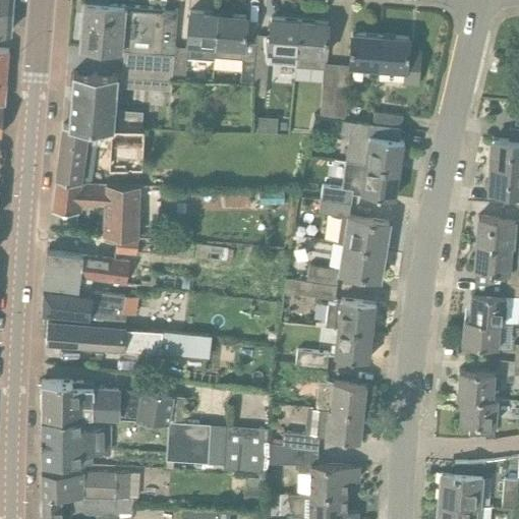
[(0,0),(0,8),(13,10),(13,0),(0,0)]
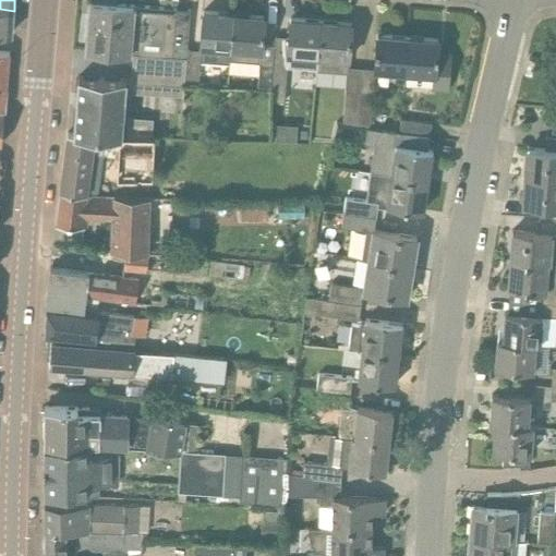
[(135,57),(173,60),(188,60),(188,52),(190,13),(91,5),(87,52),(135,57)]
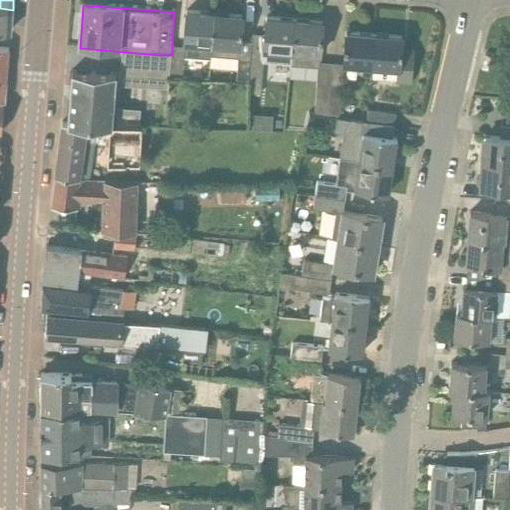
[(0,33),(11,34),(13,10),(0,8),(0,33)]
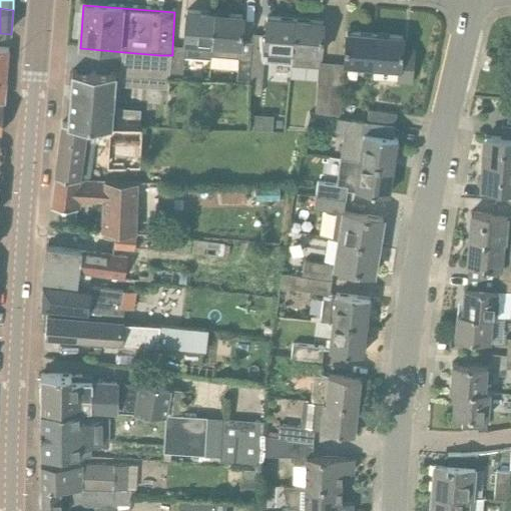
[(184,46),(184,49),(172,48),(172,55),(170,79),(183,80),(185,58),(211,60),(212,57),(212,49),(215,15),(187,13),(184,46)]
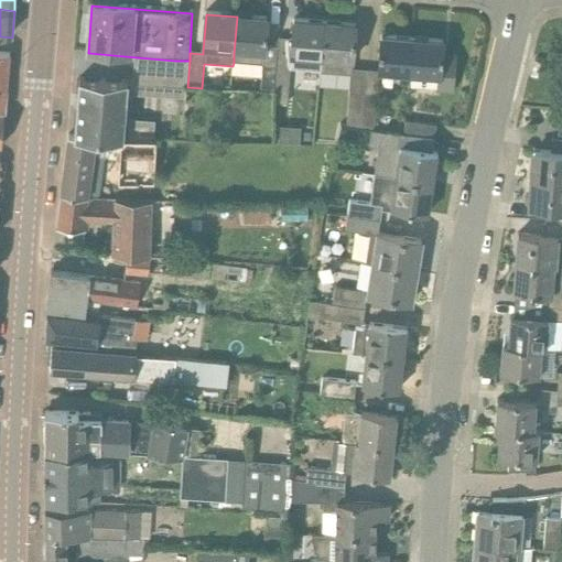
[(261,90),(276,92),(279,49),(266,47),(269,20),(237,17),(234,54),(234,63),(263,65),(261,90)]
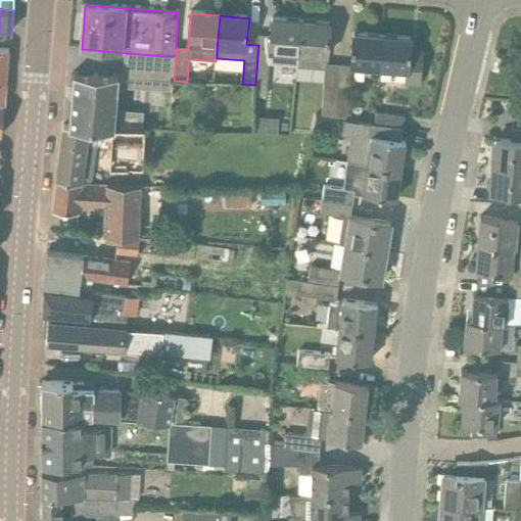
[(270,65),(297,67),(301,22),(273,20),(272,38),(259,37),(258,45),(255,85),(257,86),(258,98),(269,99),(269,92),(274,92),(275,78),(269,77),(270,65)]
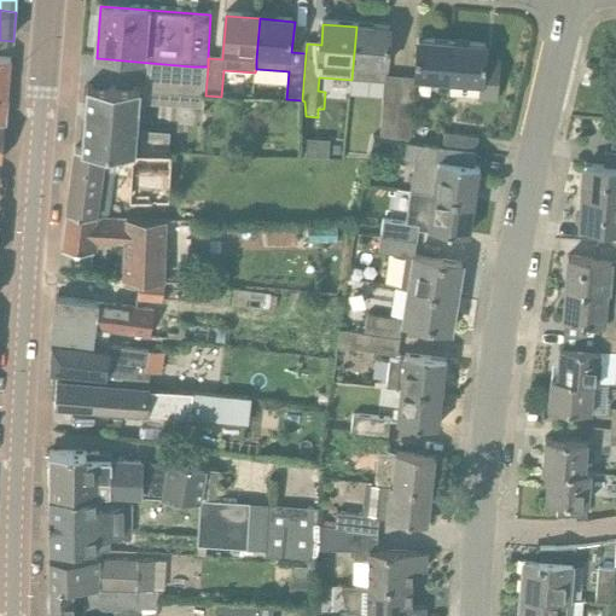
[(381,140),(396,143),(399,103),(402,71),(388,70),(391,29),(356,27),(352,80),(384,82),(383,104),(381,140)]
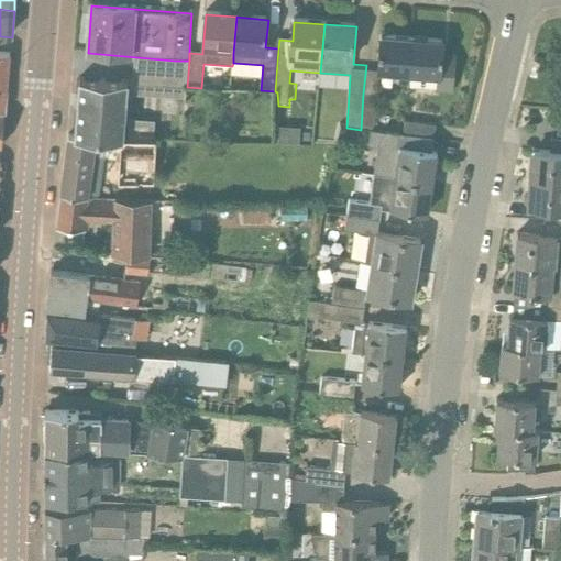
[(382,37),(380,66),(378,75),(409,77),(413,41),(382,37)]
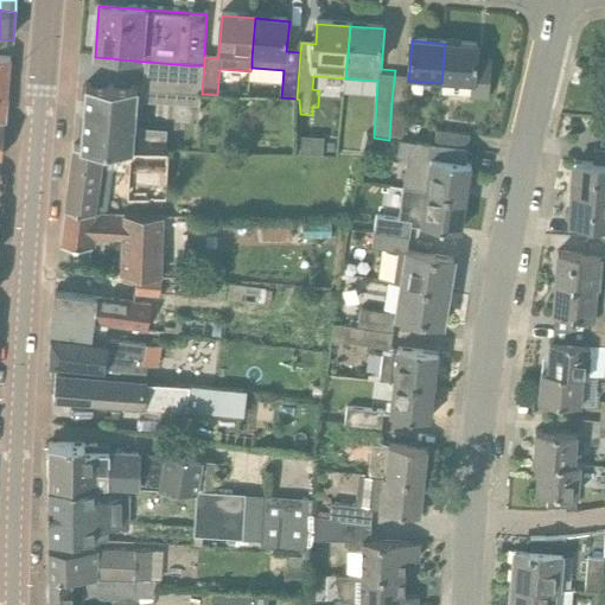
[(443,96),(471,99),(488,100),(491,62),(477,61),(478,46),(445,44),(441,83),(444,83),(443,96)]
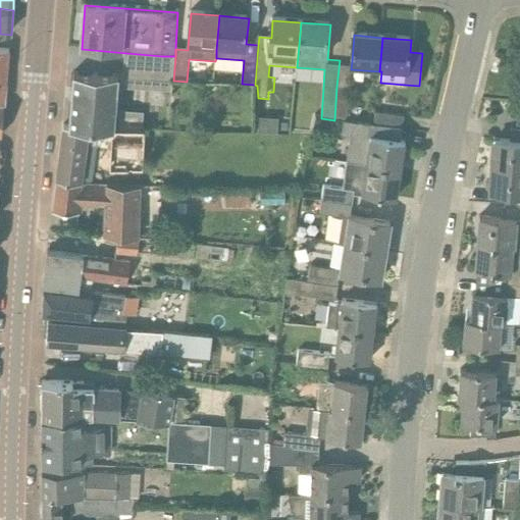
[(0,84),(6,85),(9,52),(0,50),(0,84)]
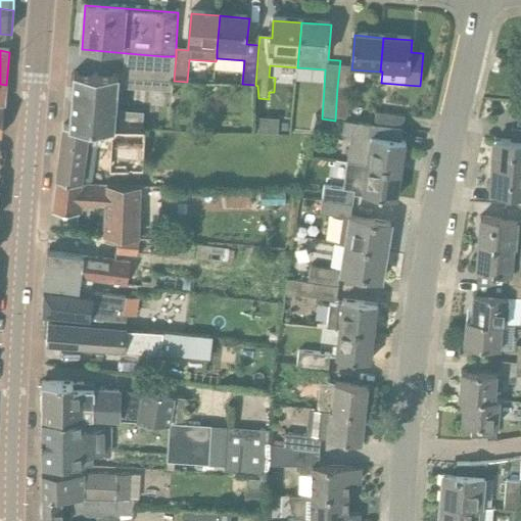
[(127,53),(125,78),(174,82),(174,81),(176,56),(162,56),(127,53)]
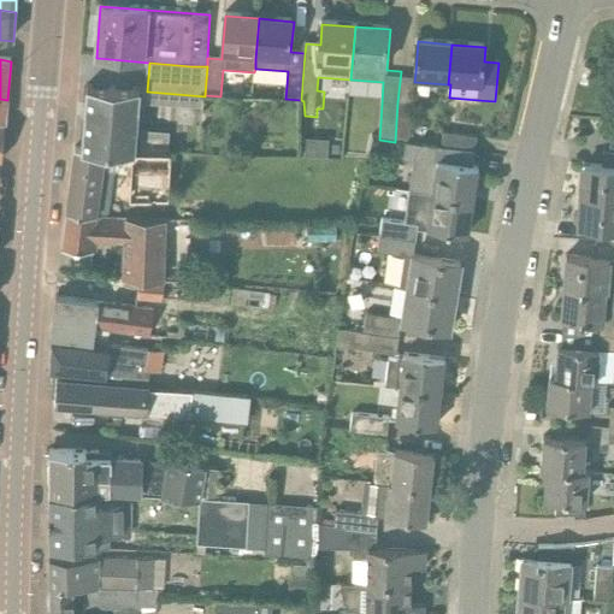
[(81,153),(136,153),(141,92),(88,88),(83,151),(81,151),(81,153)]
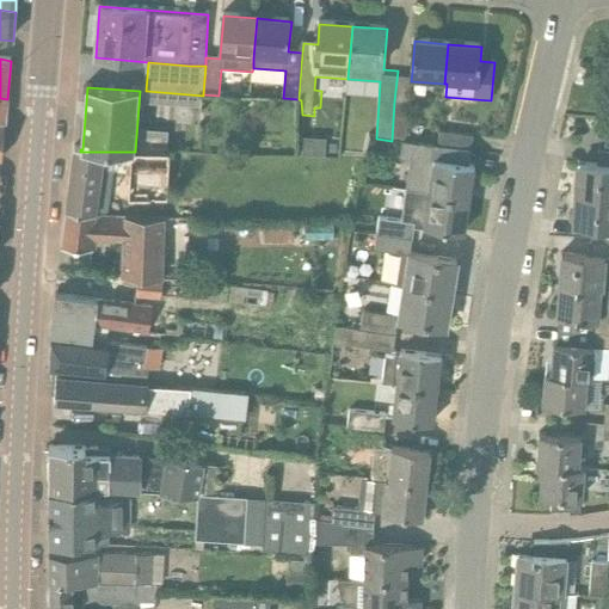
[(410,103),(394,102),(392,141),(404,143),(406,143),(410,103)]
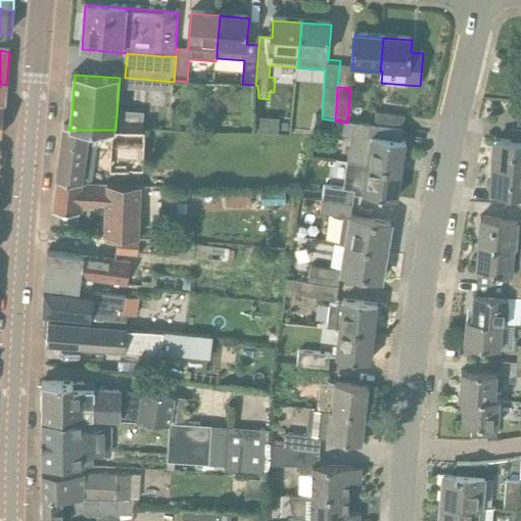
[(404,131),(406,119),(377,114),(375,127),(395,131),(404,132),(404,131)]
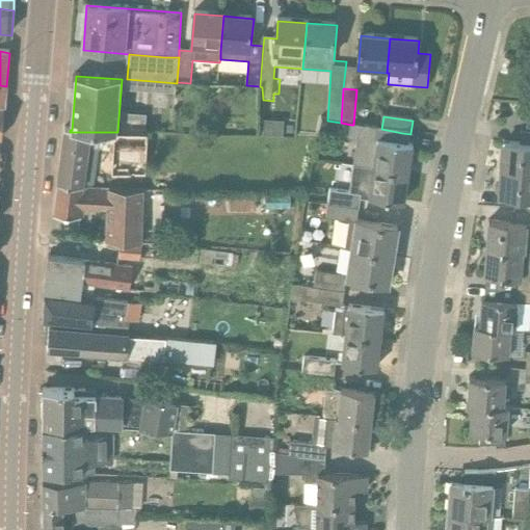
[(400,144),(402,133),(381,129),(353,125),(351,125),(348,139),(358,141),(353,166),(408,176),(414,147),(400,144)]
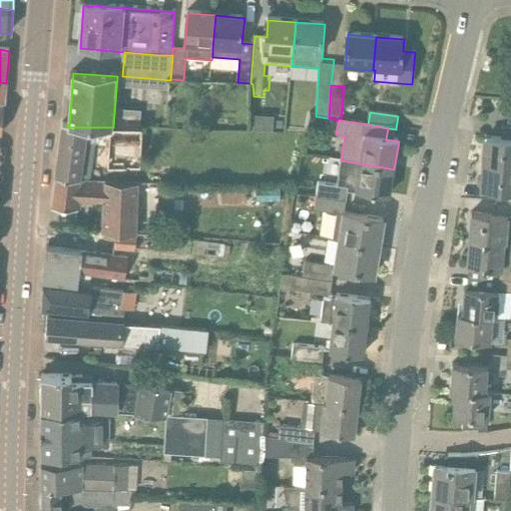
[(55,178),(90,181),(94,150),(95,148),(108,148),(107,168),(142,169),(144,128),(113,127),(67,127),(67,125),(63,124),(55,178)]
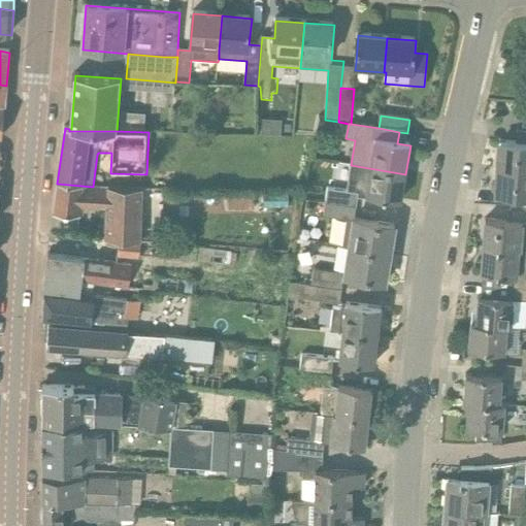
[(498,169),(525,171),(525,132),(523,132),(523,144),(500,142),(498,169)]
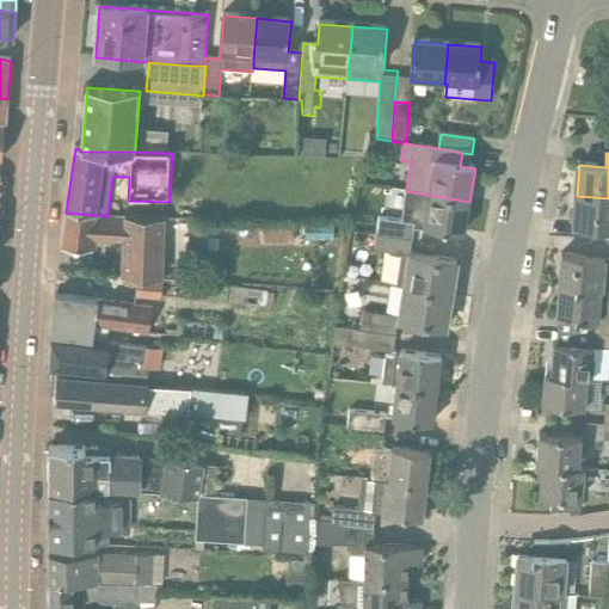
[(377,237),(412,241),(414,229),(425,232),(425,229),(465,235),(469,202),(406,191),(401,223),(380,220),(377,237)]
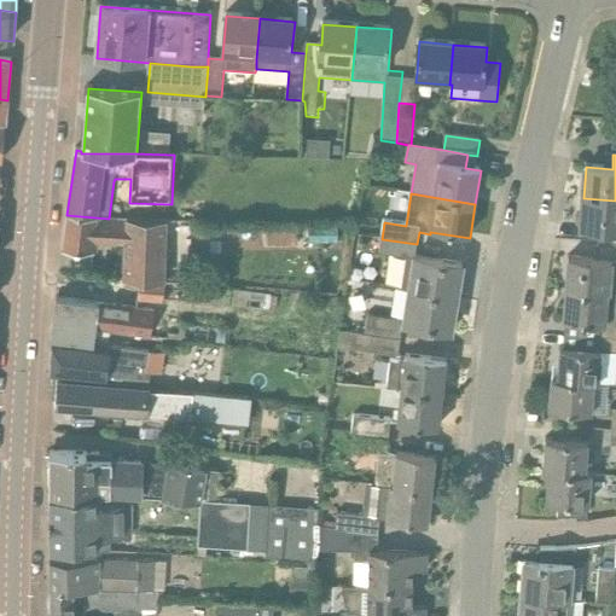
[(615,201),(583,198),(581,230),(606,232),(605,247),(615,247),(615,201)]
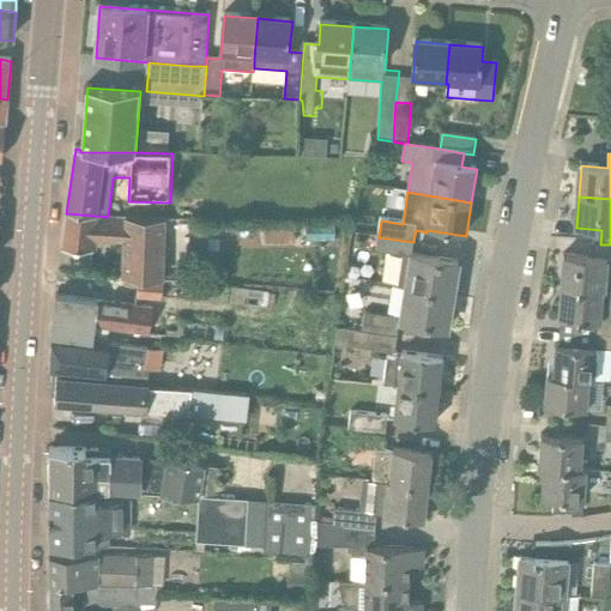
[(164,283),(163,297),(206,302),(205,314),(273,321),(277,291),(164,278),(165,221),(126,218),(126,217),(108,217),(66,213),(61,248),(95,252),(95,250),(97,250),(98,243),(123,243),(121,279),(139,280),(164,283)]
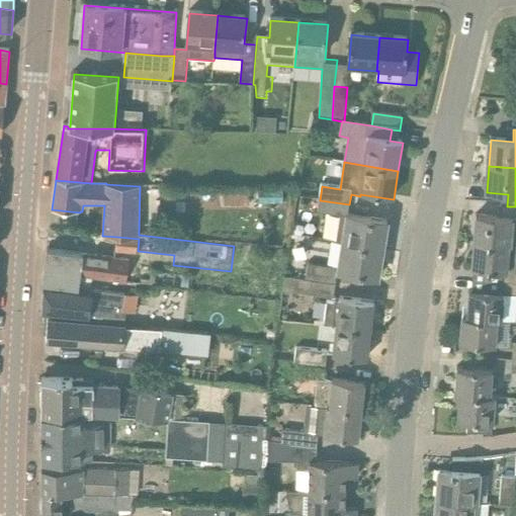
[(341,245),(382,251),(387,223),(347,217),(349,204),(320,200),(318,213),(345,218),(341,245)]
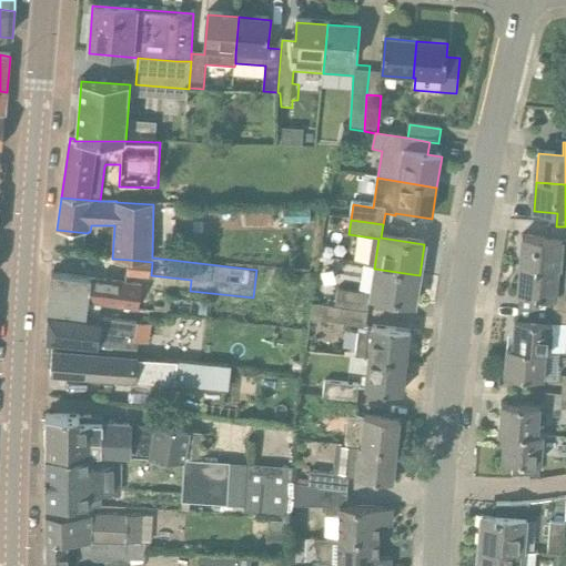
[(523,238),(519,266),(562,270),(563,258),(565,258),(565,226),(556,226),(555,240),(523,238)]
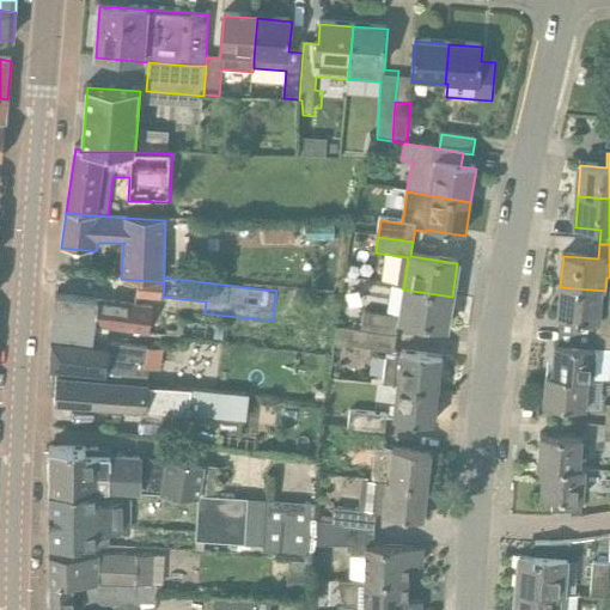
[(164,282),(139,280),(138,297),(163,300),(163,297),(164,282)]
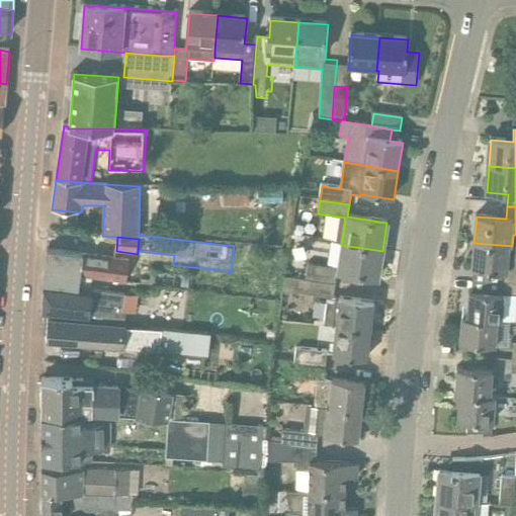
[(474,243),(471,270),(501,273),(500,283),(515,284),(515,246),(512,246),(474,243)]
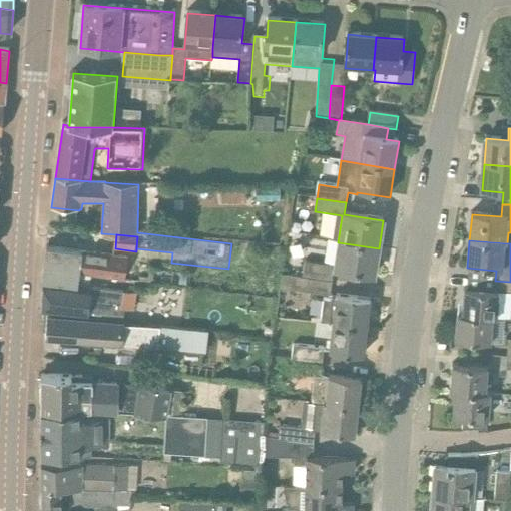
[(338,242),(334,267),(333,270),(334,270),(374,277),(379,248),(338,242)]
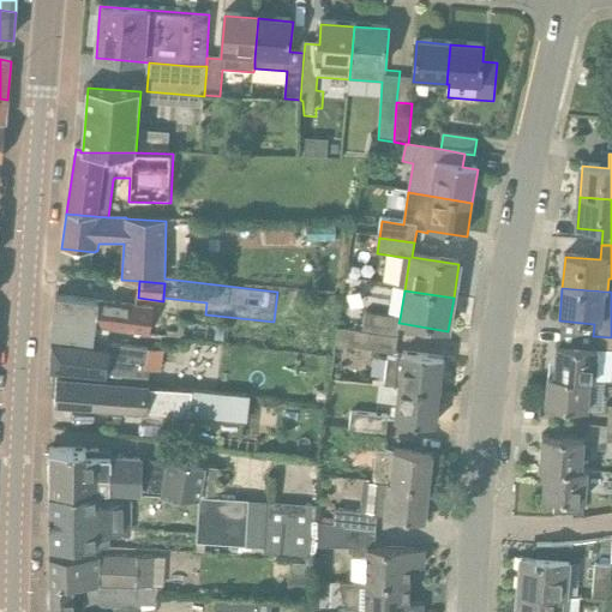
[(103,345),(106,329),(95,328),(100,304),(55,298),(52,337),(103,345)]
